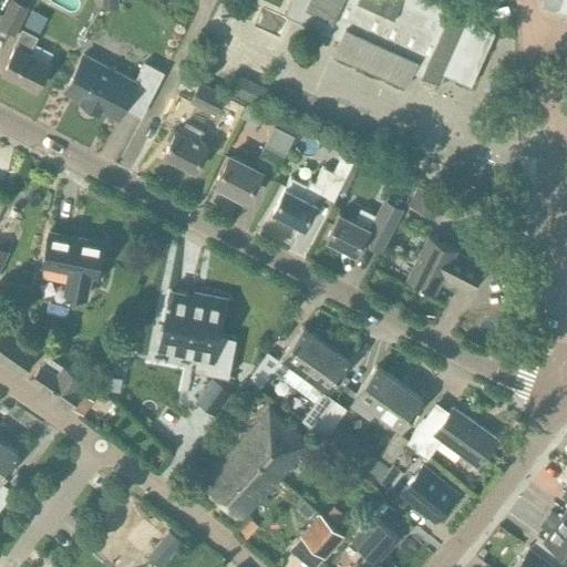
[(30,8),(16,0),(10,0),(0,20),(0,27),(16,35),(30,8)]
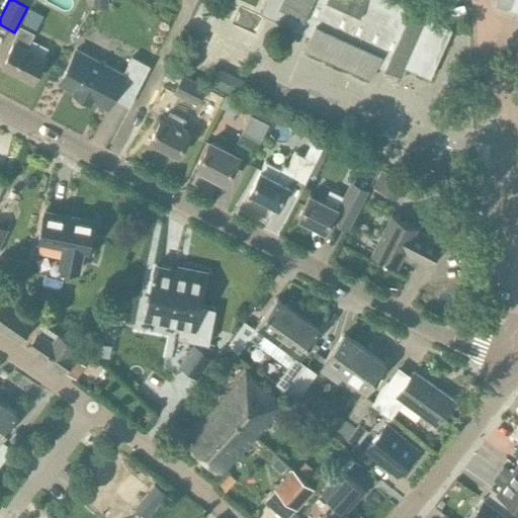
[(305,51),(371,80),(377,65),(402,76),(407,67),(431,78),(453,29),(387,0),(265,0),(260,12),(277,21),(311,35),(305,51)]
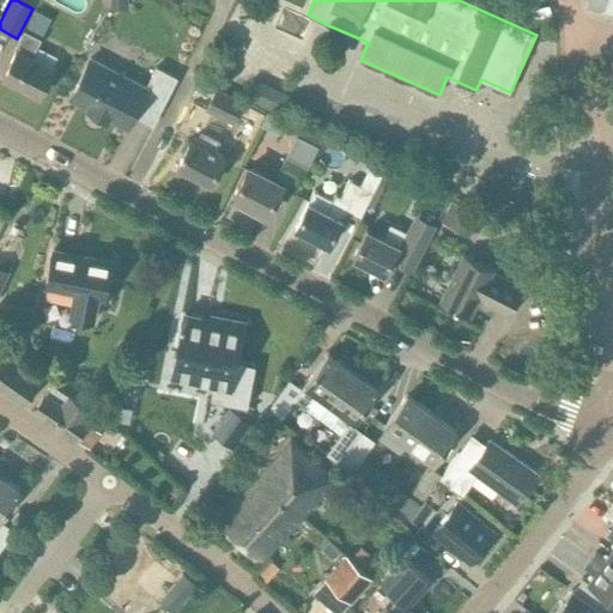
[(612,0),(588,0),(586,8),(612,16),(612,0)]
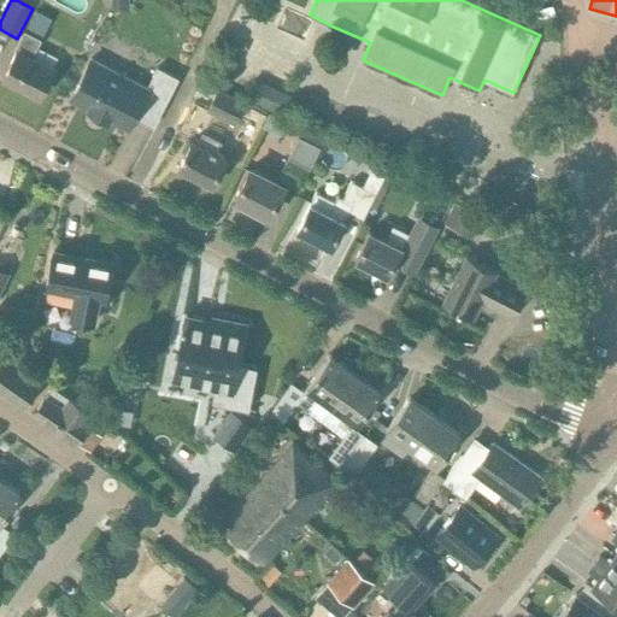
[(3,78),(40,98),(54,69),(31,57),(41,39),(24,30),(15,47),(17,50),(3,78)]
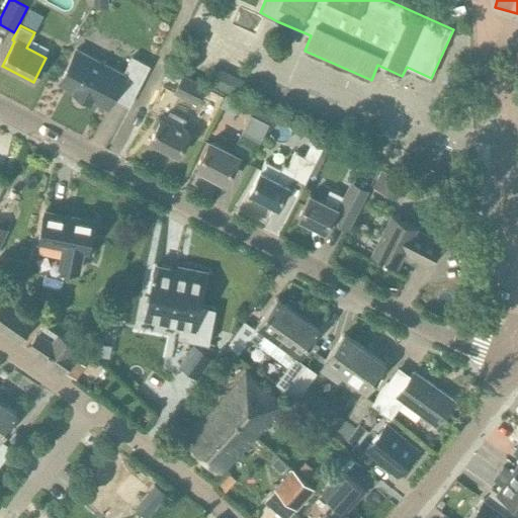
[(92,100),(107,107),(116,89),(134,98),(151,66),(133,56),(123,73),(77,50),(60,83),(74,91),(92,101),(92,100)]
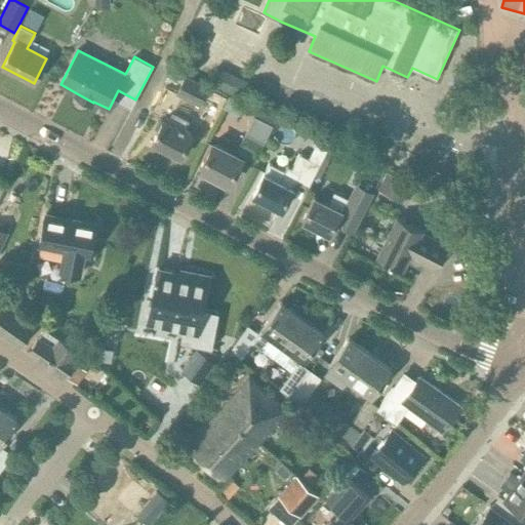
[(215,68),(210,84),(241,94),(247,78),(215,68)]
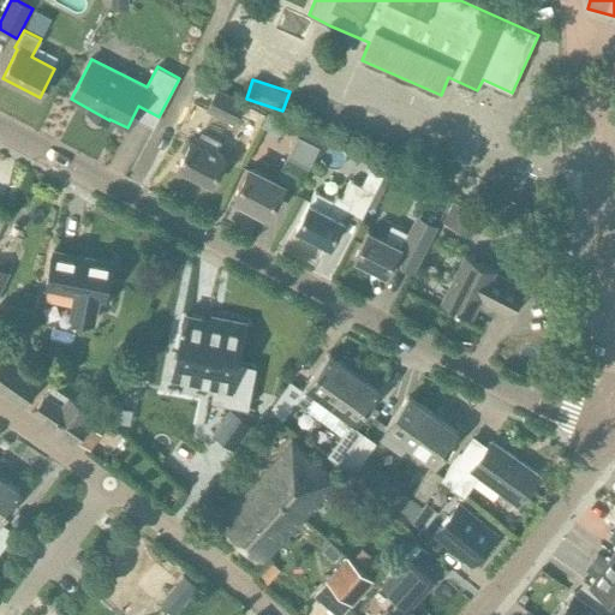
[(207,109),(236,125),(240,115),(256,124),(261,115),(245,107),(246,103),(218,89),(207,109)]
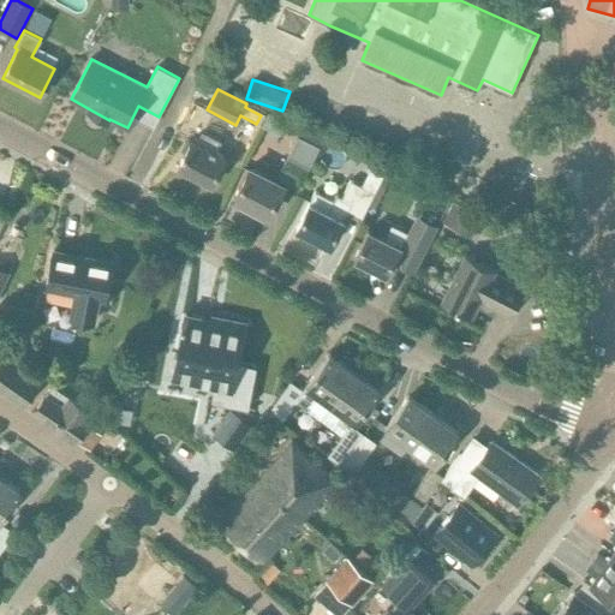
[(234,197),(269,215),(282,187),(296,193),(323,138),(302,127),(274,180),(250,168),(234,197)]
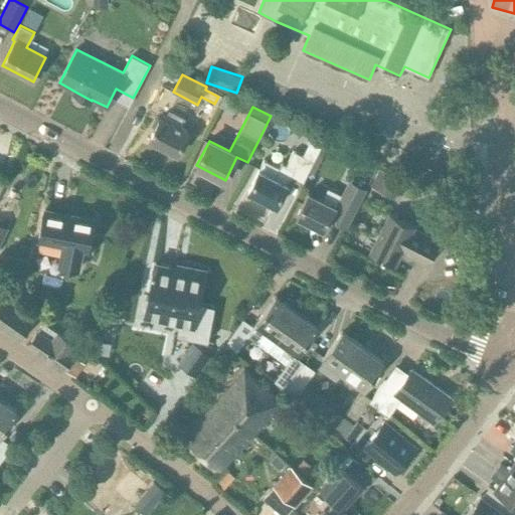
[(149,141),(177,155),(189,132),(180,128),(184,119),(168,110),(164,119),(161,118),(149,141)]
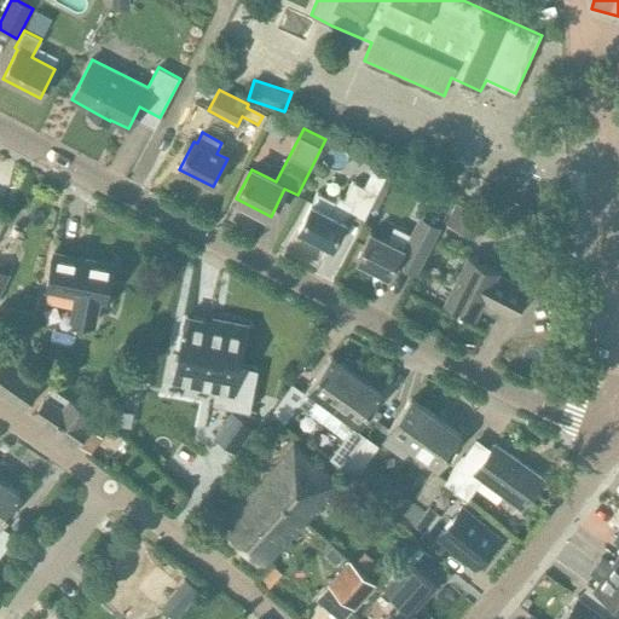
[(299,230),(333,248),(346,221),(351,212),(364,219),(377,194),(353,181),(343,198),(339,196),(335,202),(317,192),(299,230)]
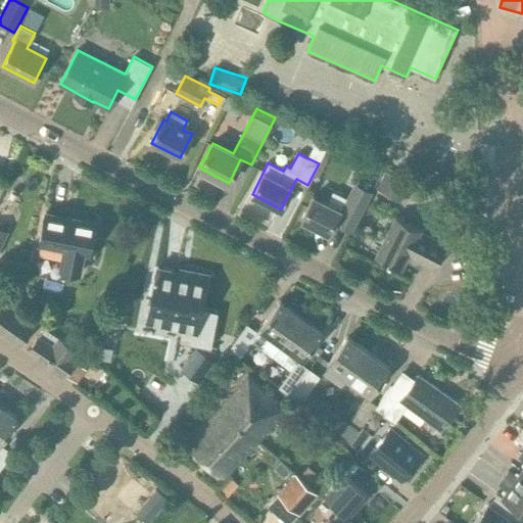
[(399,201),(409,184),(384,173),(376,190),(399,201)]
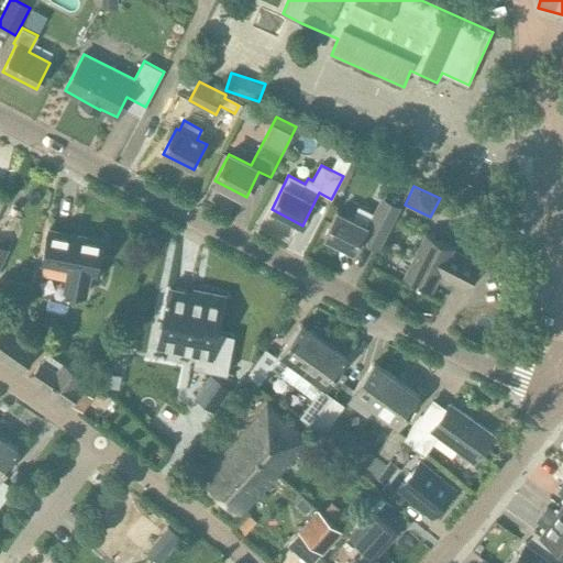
[(357,206),(352,218),(338,210),(324,235),(354,251),(361,239),(378,249),(400,207),(382,197),(374,212),(357,206)]
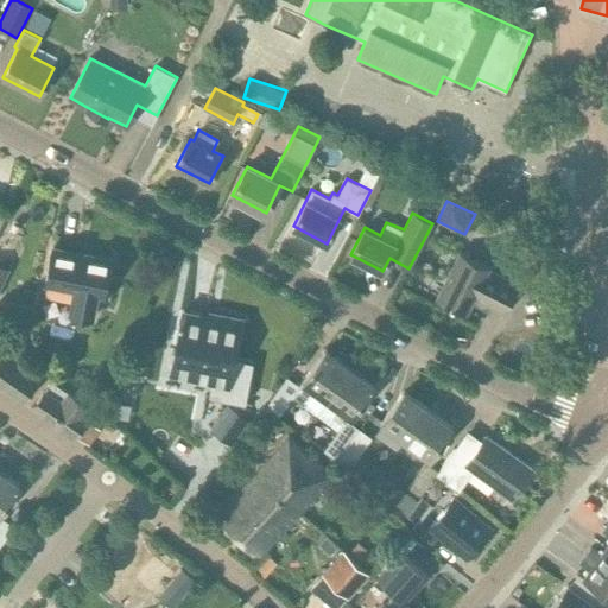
[(71,314),(93,317),(97,295),(103,296),(111,258),(54,246),(46,284),(76,290),(71,314)]
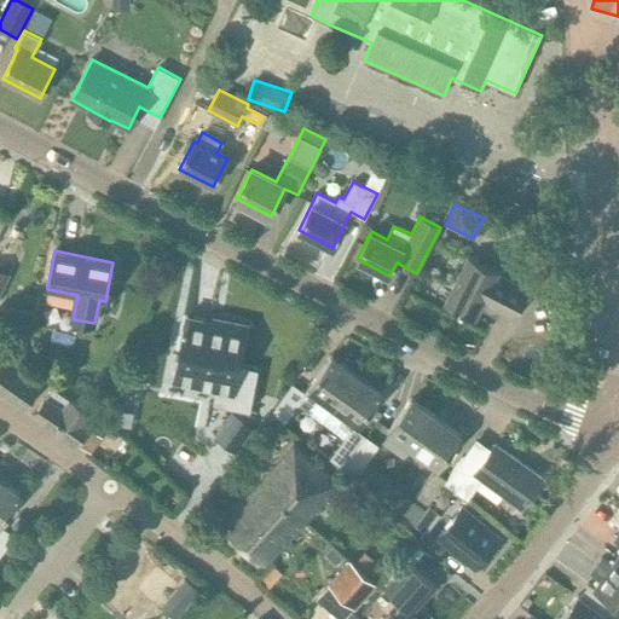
[(482,304),(514,318),(528,289),(497,275),(498,272),(468,258),(445,302),(476,317),(482,304)]
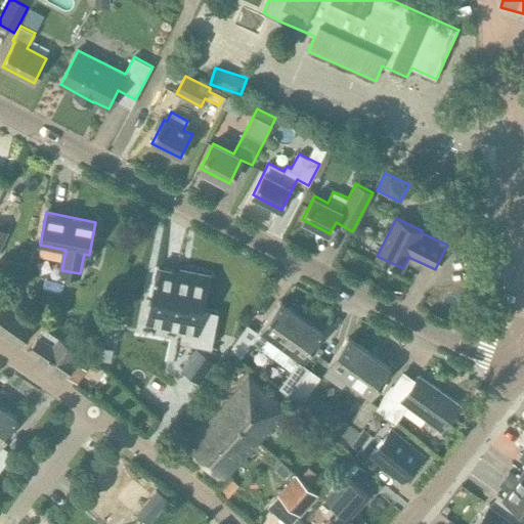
[(463,256),(473,232),(460,226),(448,250),(463,256)]
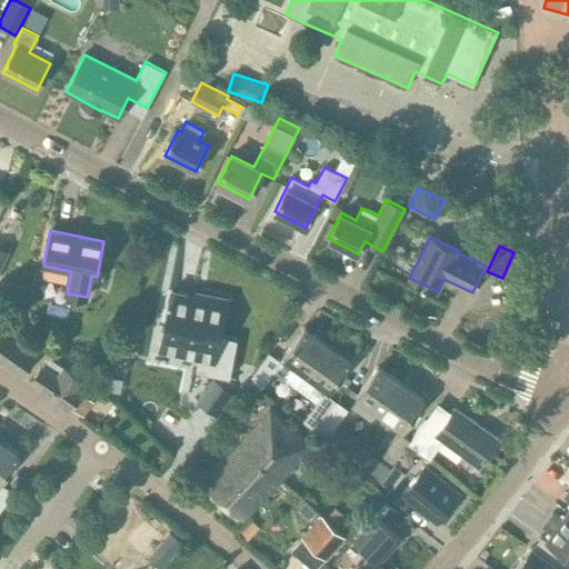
[(0,247),(0,270),(9,251),(0,247)]
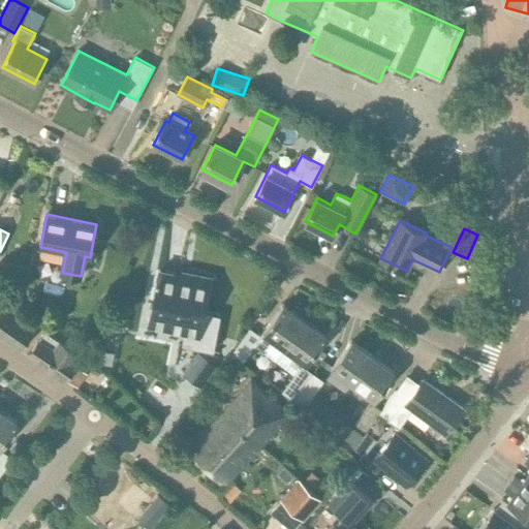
[(210,281),(160,272),(151,316),(169,320),(168,329),(198,335),(210,281)]
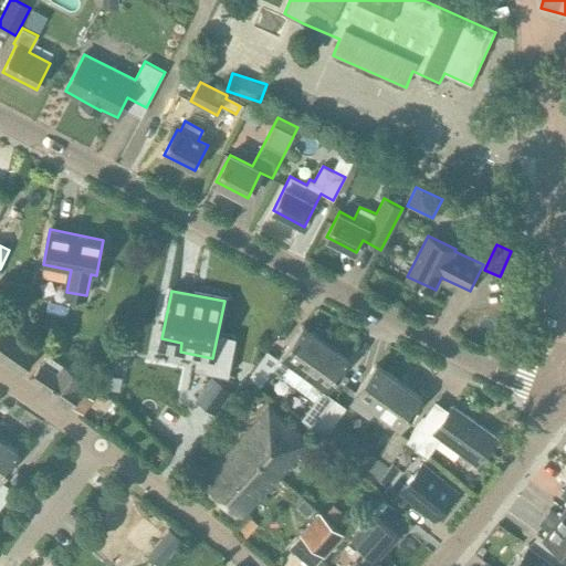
[(247,379),(260,388),(272,369),(281,376),(291,362),(304,371),(326,342),(303,325),(279,359),(266,350),(255,368),(247,379)]
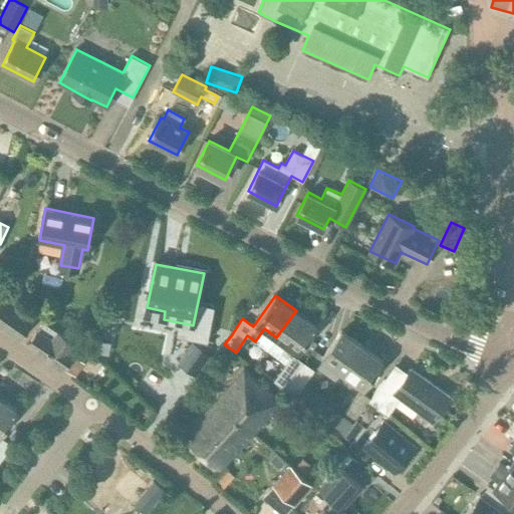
[(0,325),(20,340),(33,322),(1,300),(0,301),(0,325)]
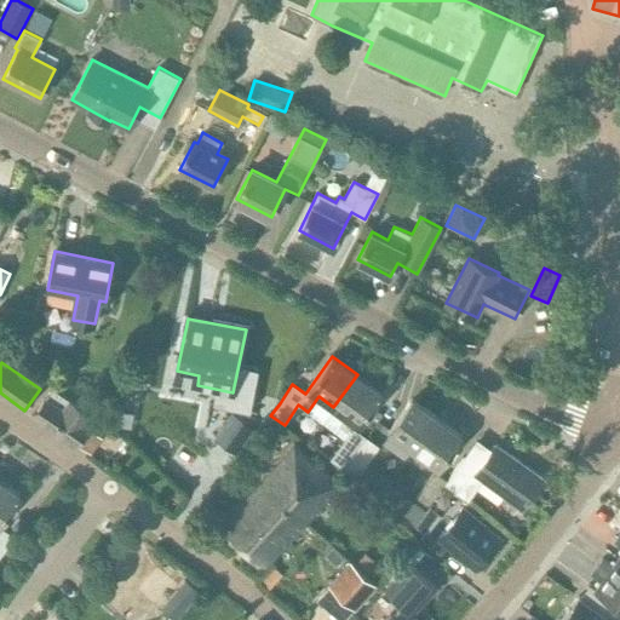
[(334,453),(348,463),(367,437),(356,429),(359,425),(382,392),(357,374),(333,407),(345,415),(338,425),(349,434),(334,453)]
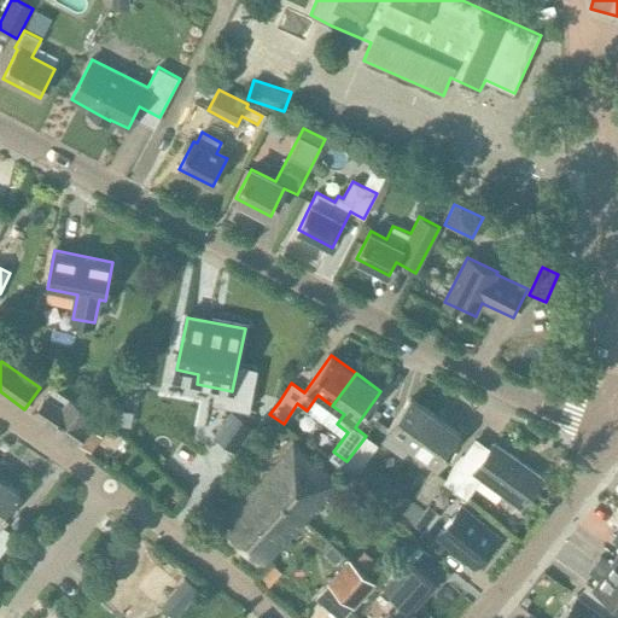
[(34,413),(76,443),(88,426),(83,423),(89,412),(52,386),(34,413)]
